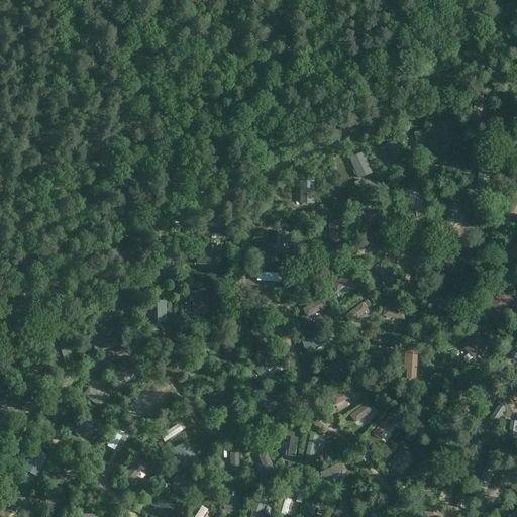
[(475,102),(470,121),(480,123),(485,105),(475,102)]
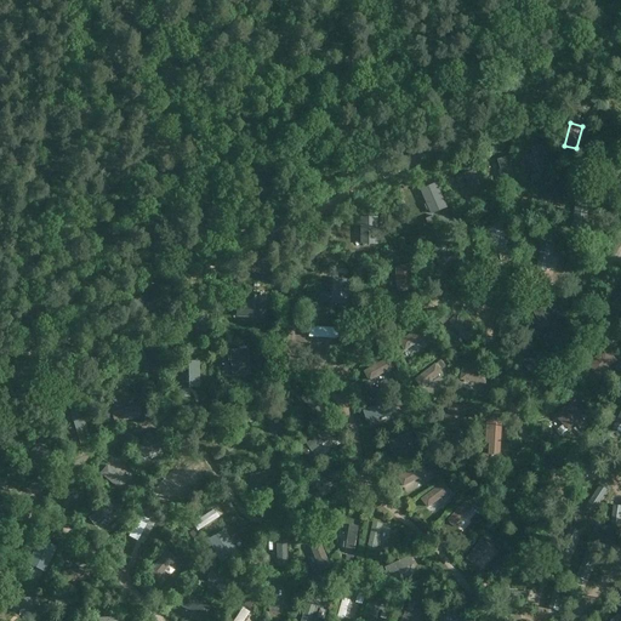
[(531,148),(539,174),(550,170),(542,144),(531,148)]
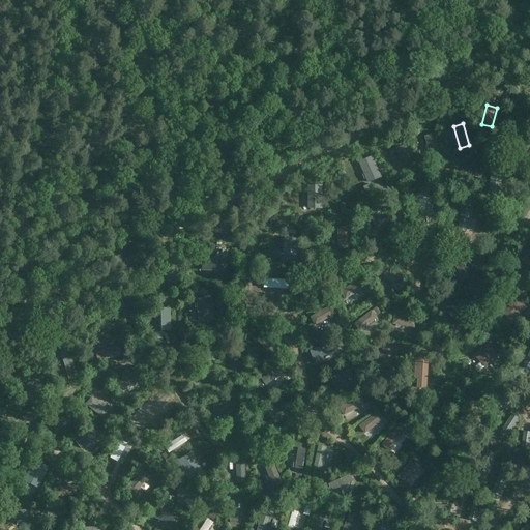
[(424,137),(429,149),(427,150),(428,155),(430,154),(431,157),(440,155),(434,134),(424,137)]
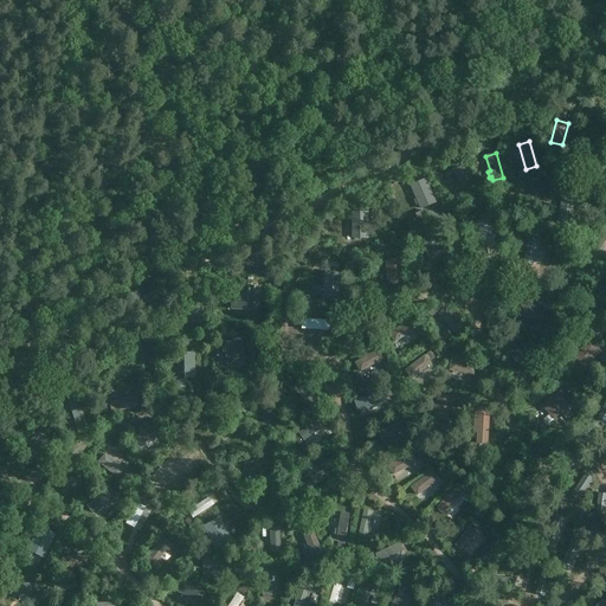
[(427,179),(411,186),(421,210),(437,202),(427,179)]
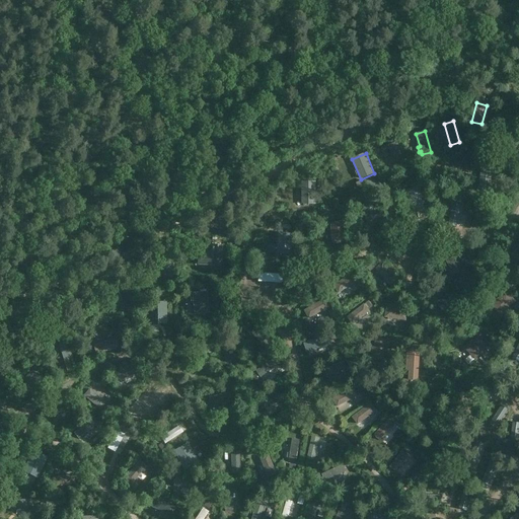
[(480,169),(479,191),(490,192),(492,170),(480,169)]
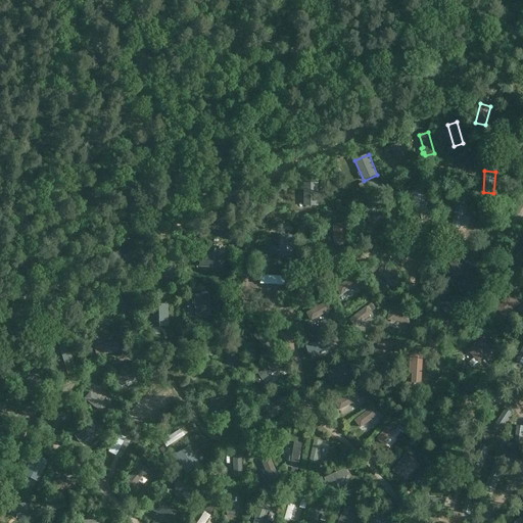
[(300,189),(303,189),(303,205),(319,205),(319,183),(300,183),(300,189)]
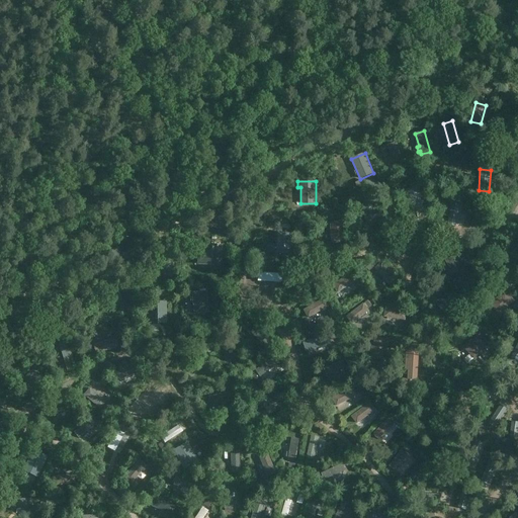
[(412,187),(406,190),(407,195),(410,194),(415,212),(424,209),(419,194),(421,194),(418,186),(412,187)]
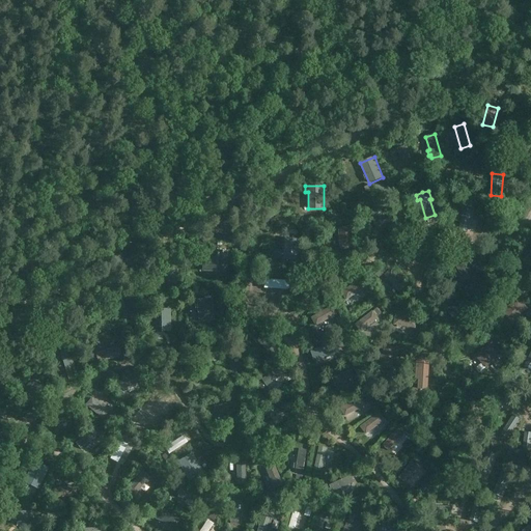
[(379,207),(373,207),(372,207),(374,226),(385,226),(384,206),(379,207)]
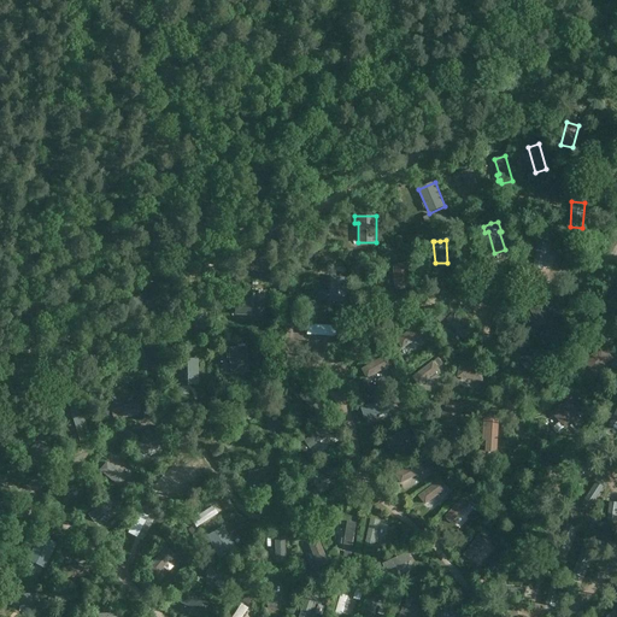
[(393,275),(389,275),(389,287),(394,287),(394,289),(413,289),(412,263),(393,263),(393,275)]
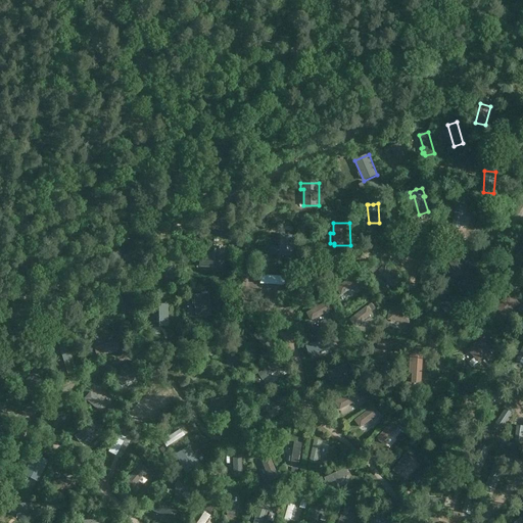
[(293,236),(281,234),(279,255),(291,257),(293,236)]
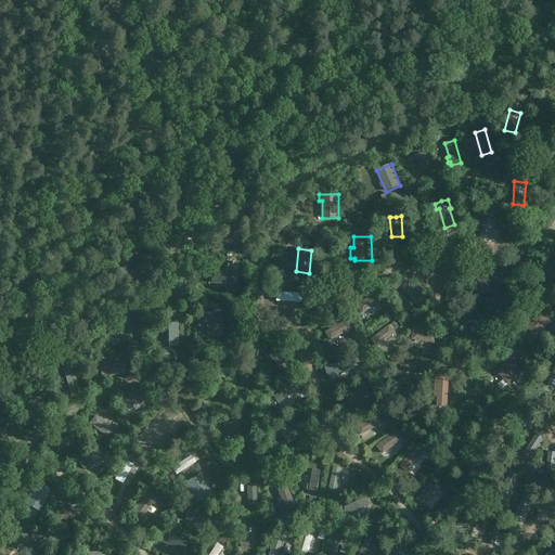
[(211,272),(210,284),(236,285),(237,262),(226,262),(226,268),(220,272),(211,272)]
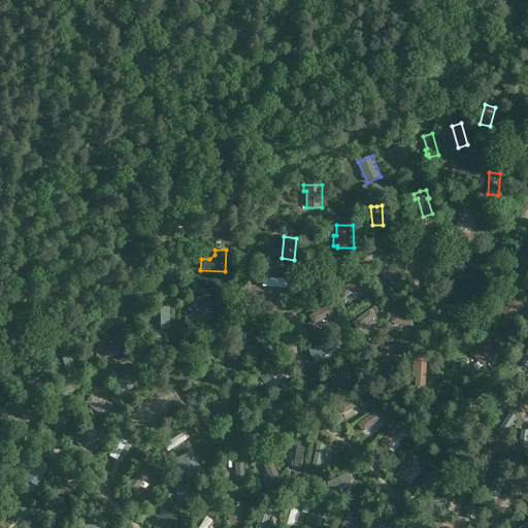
[(468,256),(454,266),(460,274),(466,270),(471,278),(480,270),(468,256)]
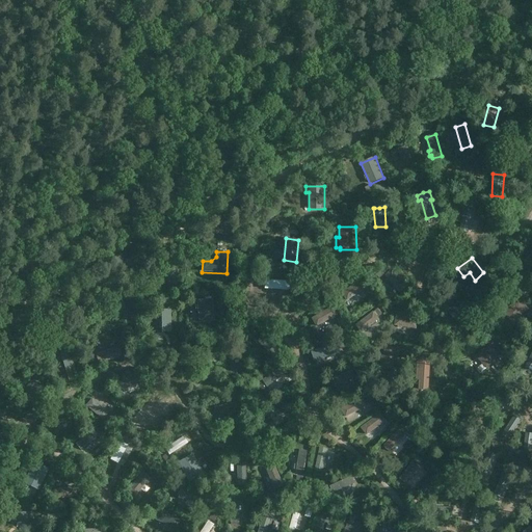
[(165,270),(168,284),(167,284),(168,289),(170,288),(171,292),(181,289),(175,268),(165,270)]
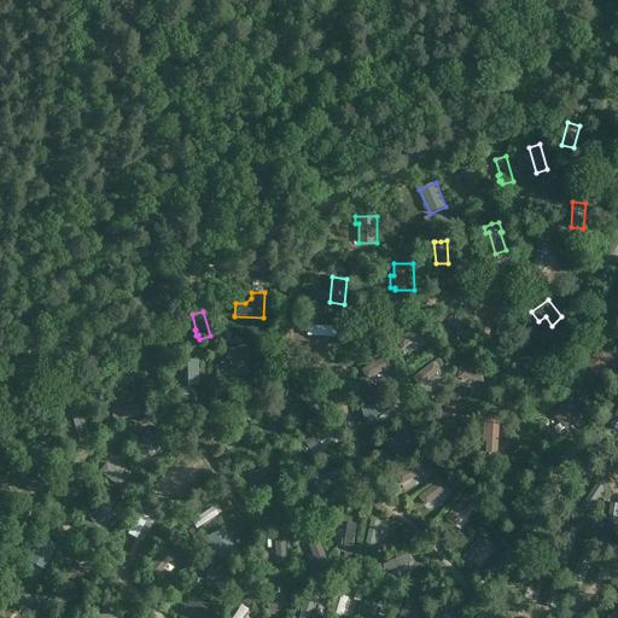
[(447,320),(449,324),(448,325),(452,330),(454,328),(464,340),(472,332),(455,313),(447,320)]
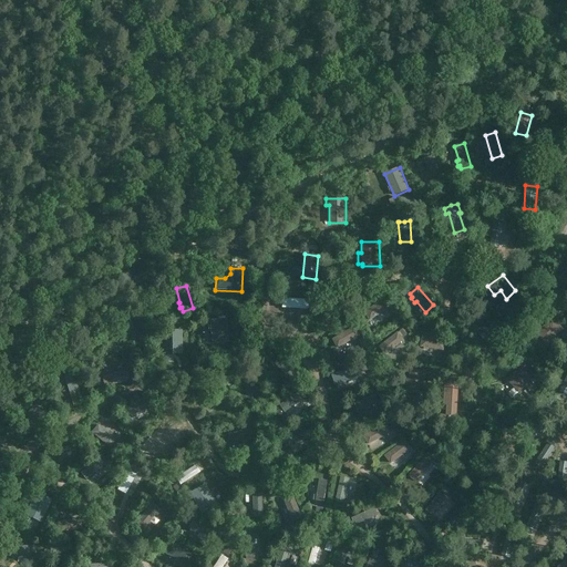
[(370,321),(382,313),(383,315),(388,311),(387,310),(390,308),(384,299),(364,312),(370,321)]
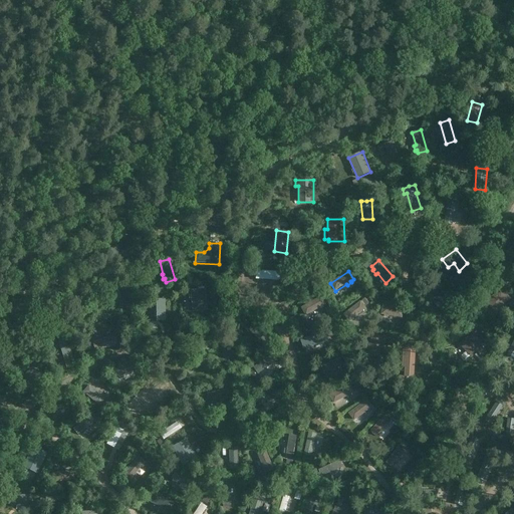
[(135,306),(126,284),(118,287),(126,309),(135,306)]
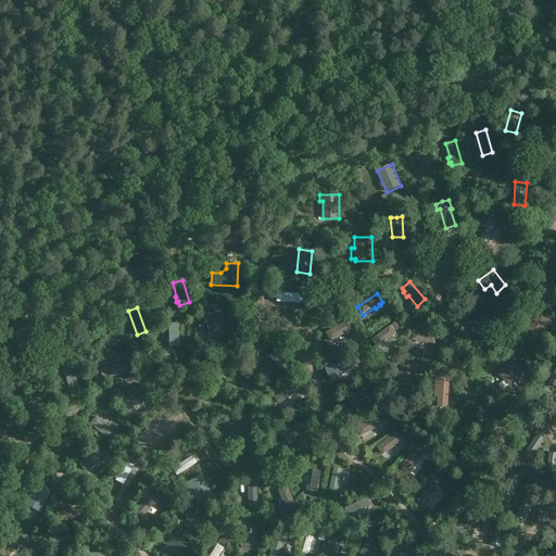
[(542,312),(526,327),(535,339),(553,323),(542,312)]
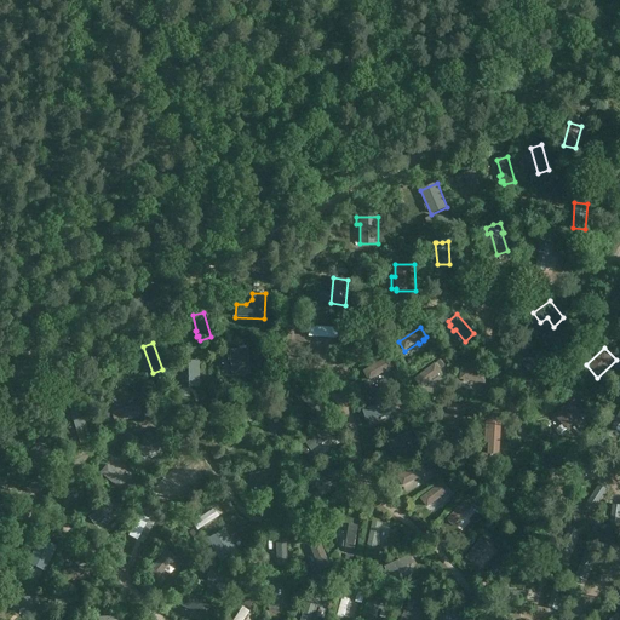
[(229,350),(230,356),(228,356),(228,361),(230,361),(233,377),(250,374),(247,349),(229,350)]
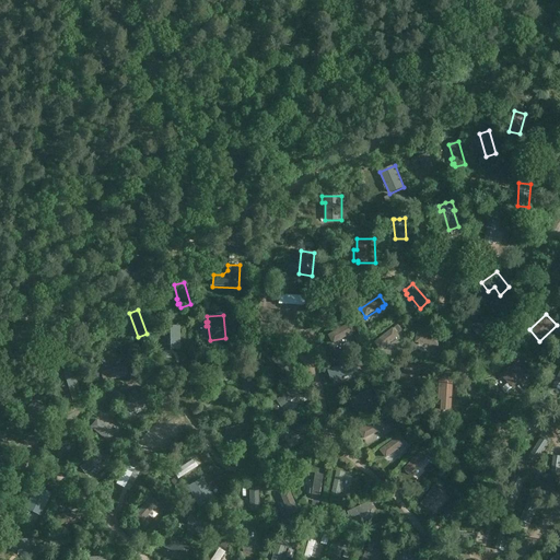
[(334,345),(348,336),(349,338),(353,335),(352,334),(356,331),(351,323),(328,335),(334,345)]
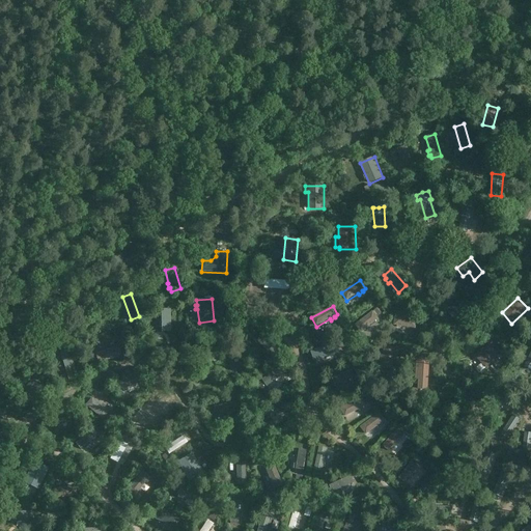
[(162,312),(157,310),(151,327),(157,328),(162,312)]
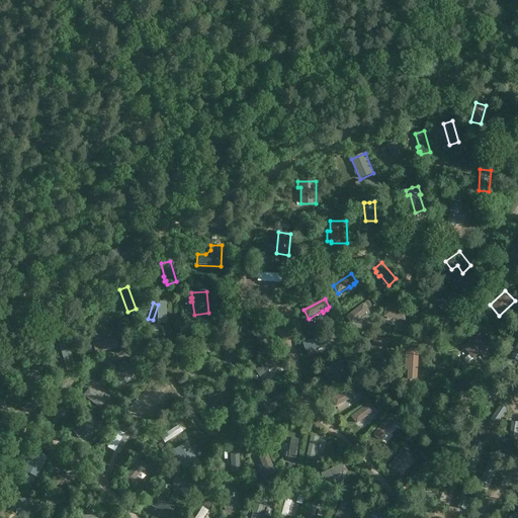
[(352,325),(362,317),(363,318),(367,315),(366,314),(369,311),(363,304),(346,317),(352,325)]
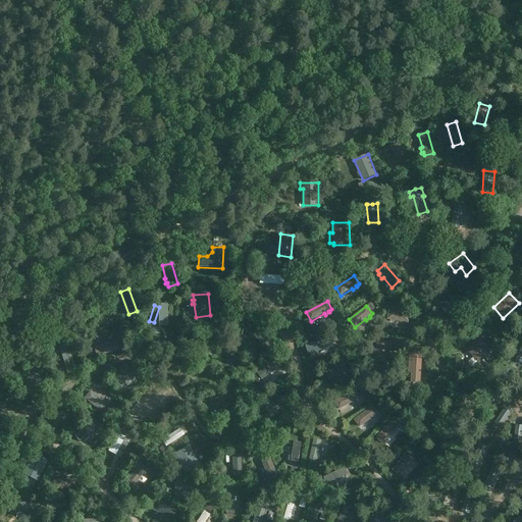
[(386,319),(390,320),(390,321),(395,322),(395,320),(408,323),(410,314),(388,310),(386,319)]
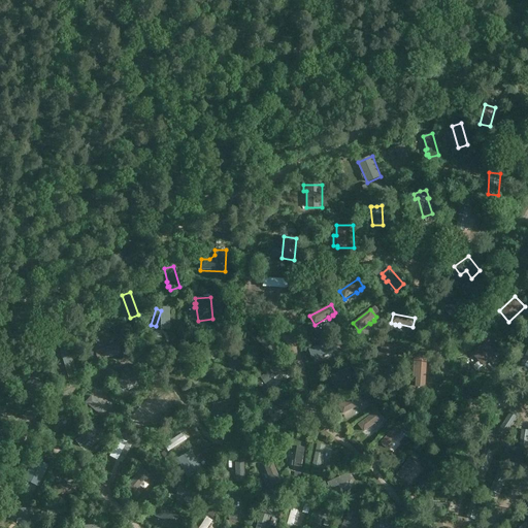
[(256,338),(270,355),(276,350),(262,333),(256,338)]
